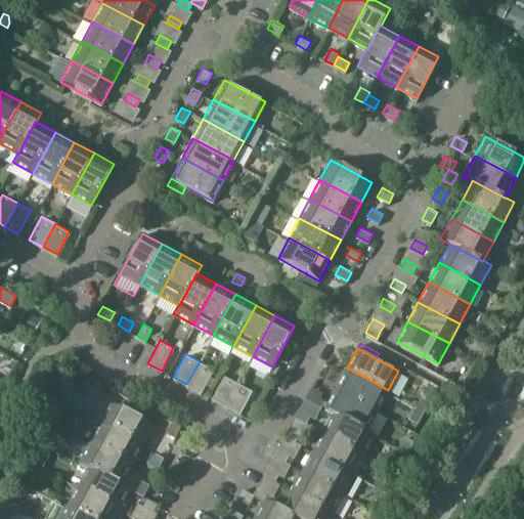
[(200,361),(186,384),(201,392),(207,381),(213,369),(200,361)]
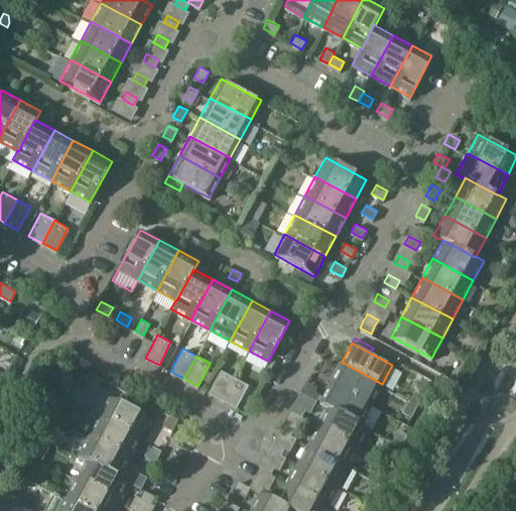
[(342,362),(332,381),(371,403),(382,384),(342,362)]
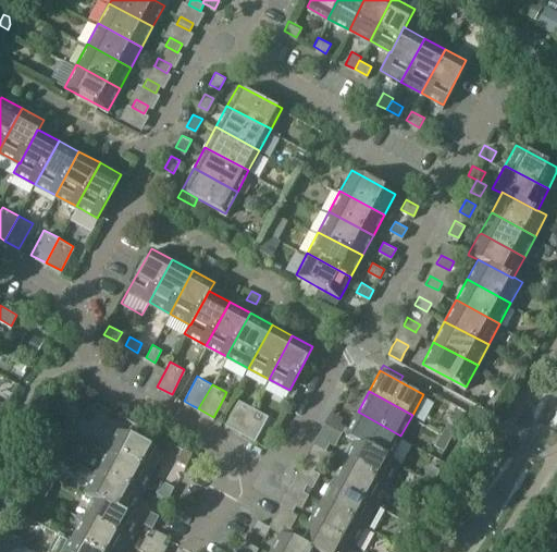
[(235,405),(225,422),(238,430),(252,406),(250,405),(238,399),(235,405)]
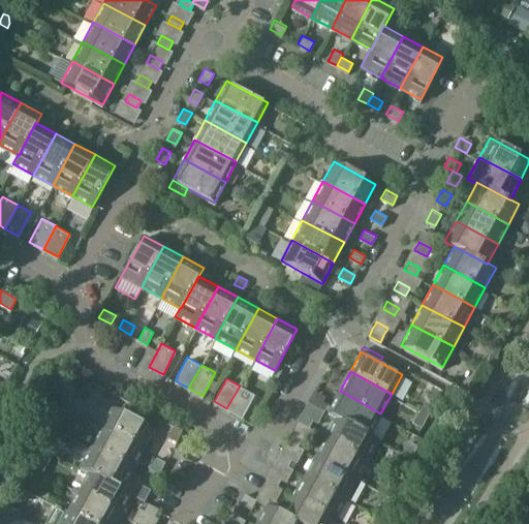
[(240,386),(226,408),(242,417),(254,394),(240,386)]
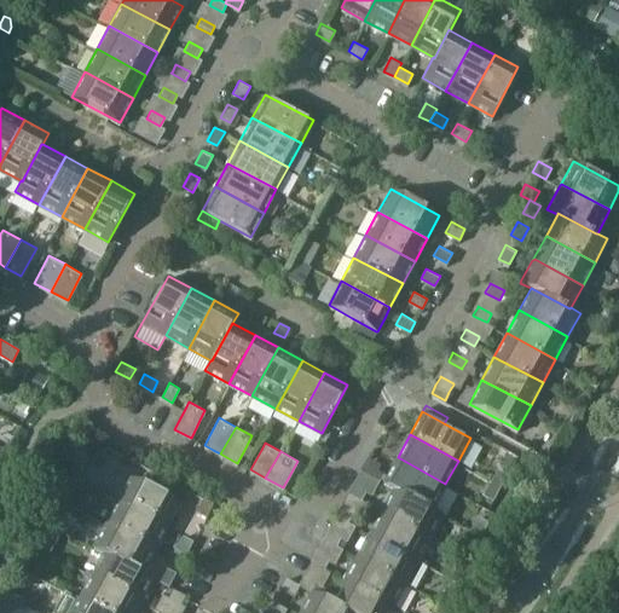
[(398,457),(383,483),(394,487),(433,508),(433,507),(445,484),(398,457)]
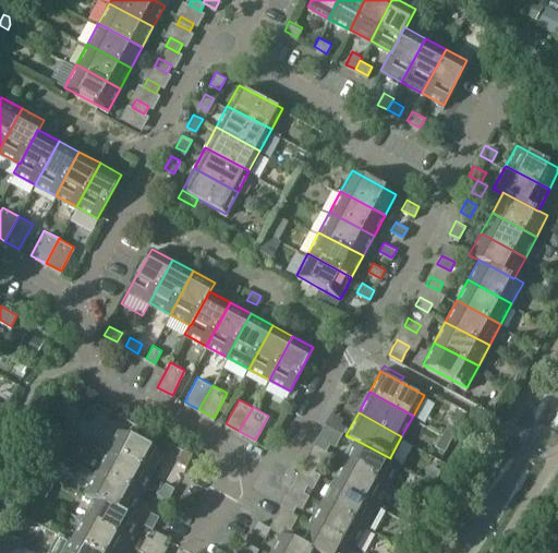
[(448,420),(443,432),(451,437),(458,425),(448,420)]
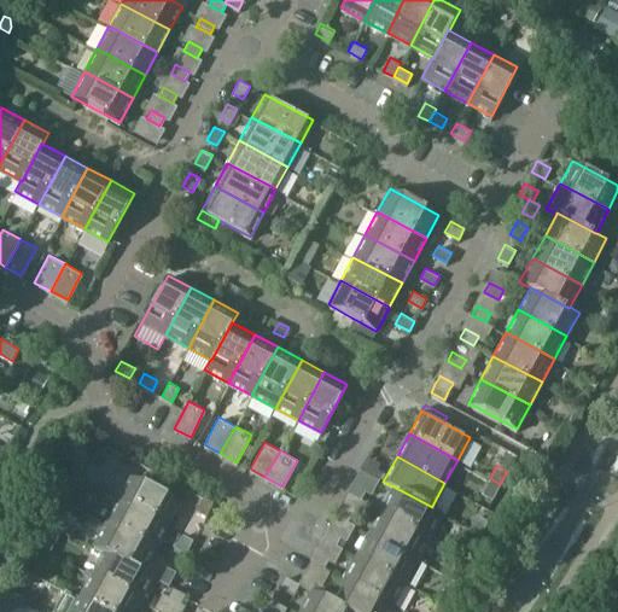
[(132,474),(118,497),(167,524),(179,500),(132,474)]
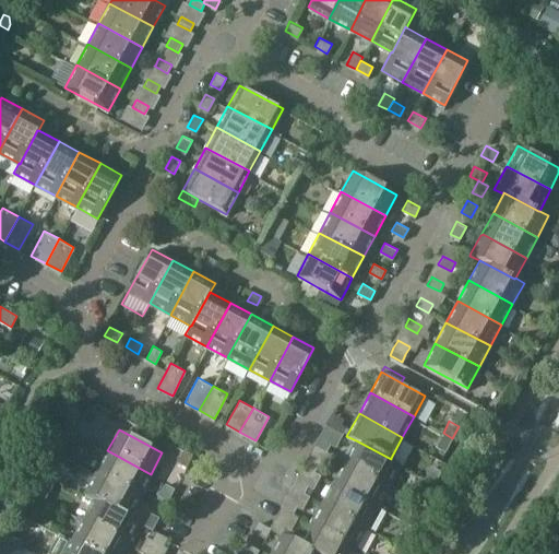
[(443,433),(437,445),(445,450),(452,438),(443,433)]
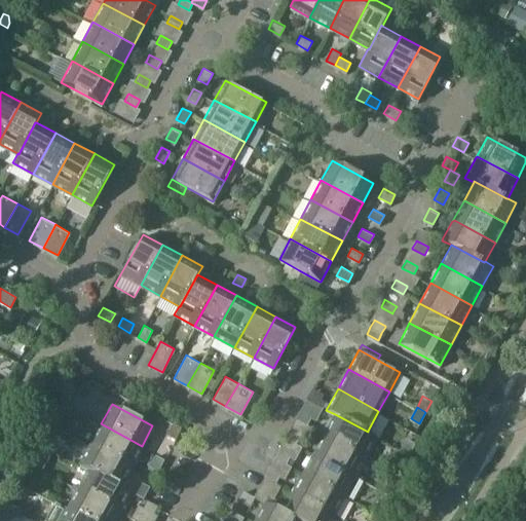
[(300,410),(296,417),(307,423),(307,422),(310,416),(311,416),(300,410)]
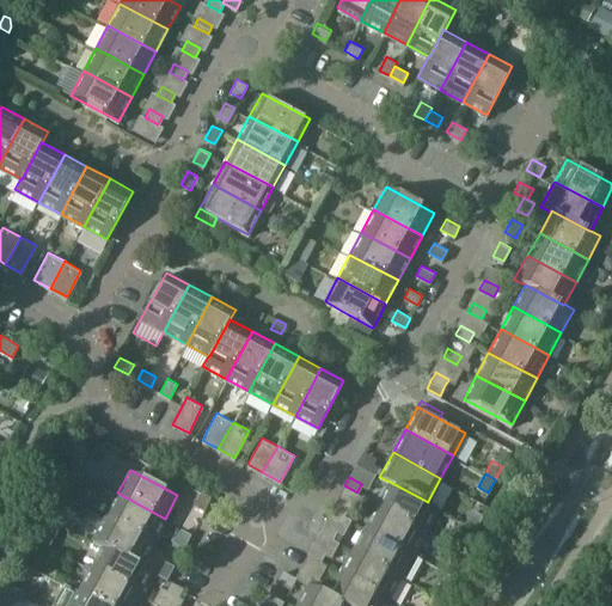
[(390,482),(378,503),(426,530),(439,506),(428,501),(428,502),(390,482)]
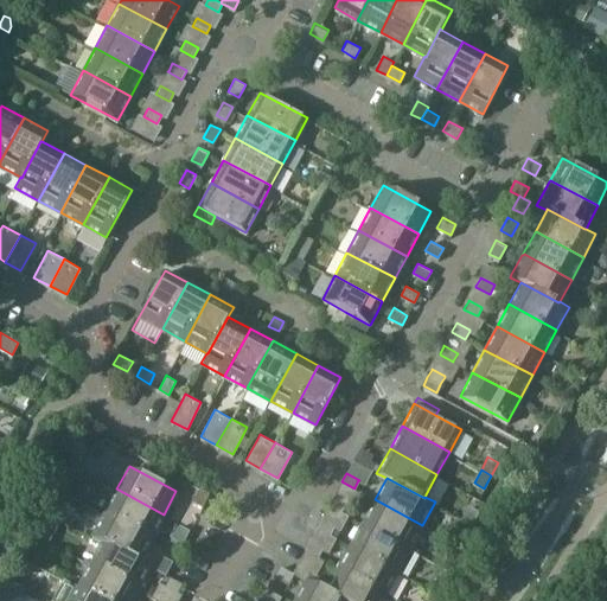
[(199,485),(192,499),(202,504),(210,491),(199,485)]
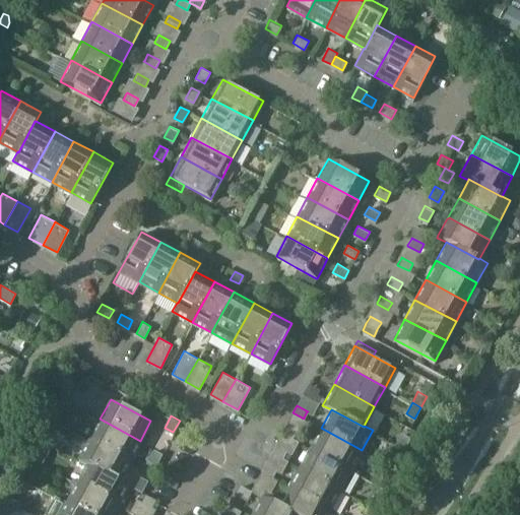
[(100,419),(89,438),(130,460),(140,441),(100,419)]
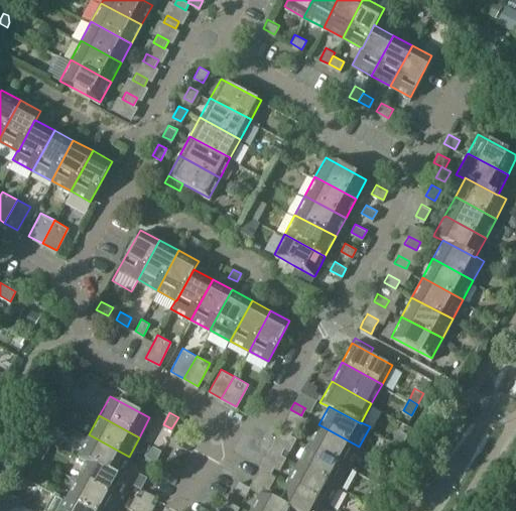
[(283,422),(280,428),(290,434),(291,433),(294,428),(294,427),(283,422)]
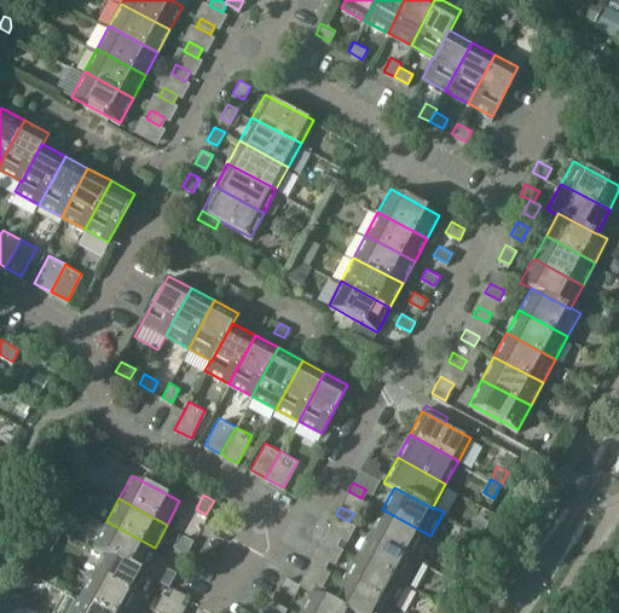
[(382,509),(370,532),(418,557),(431,536),(382,509)]
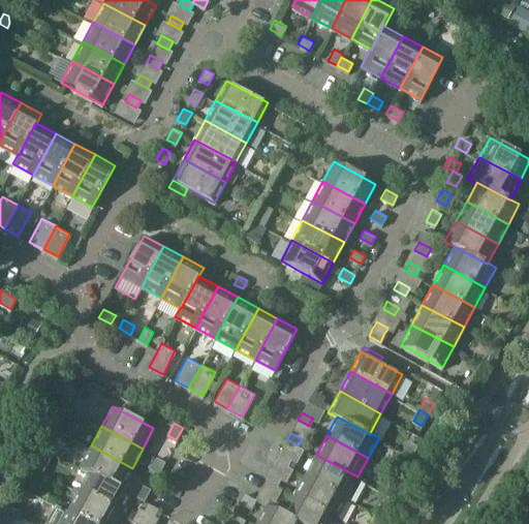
[(409,439),(403,452),(411,456),(417,443),(409,439)]
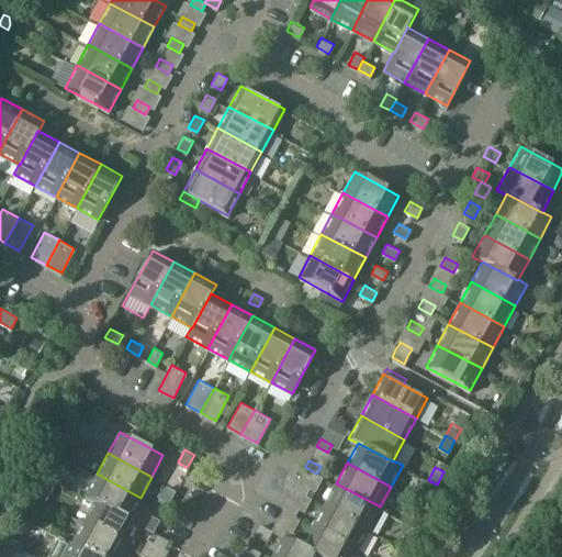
[(97,474),(85,496),(94,501),(94,500),(130,520),(131,519),(130,519),(141,498),(97,474)]
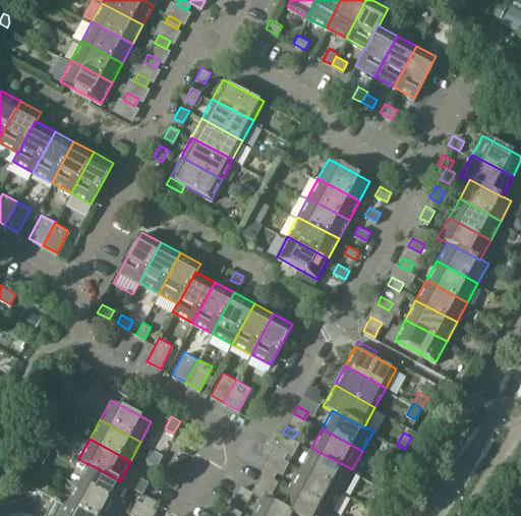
[(276,445),(272,452),(283,459),(283,458),(287,451),(276,445)]
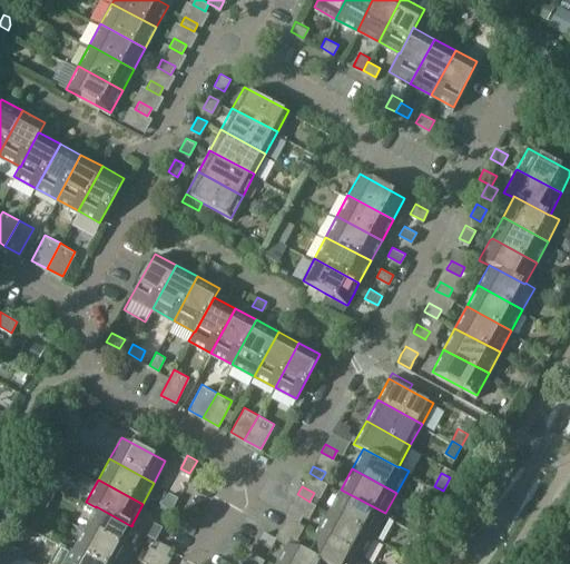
[(341,490),(330,511),(374,534),(379,536),(390,516),(385,513),(341,490)]
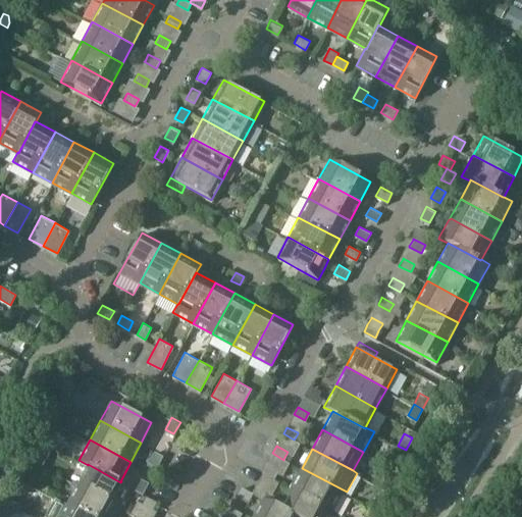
[(154,450),(148,460),(157,465),(163,454),(154,450)]
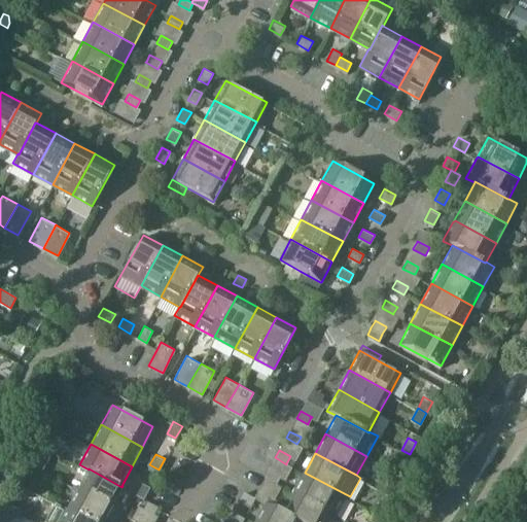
[(89,470),(78,488),(119,511),(131,490),(123,486),(121,487),(89,468),(89,470)]
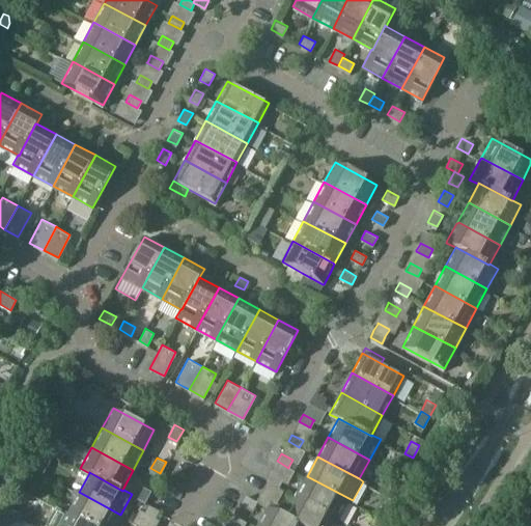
[(271,473),(267,480),(278,487),(281,479),(282,479),(271,473)]
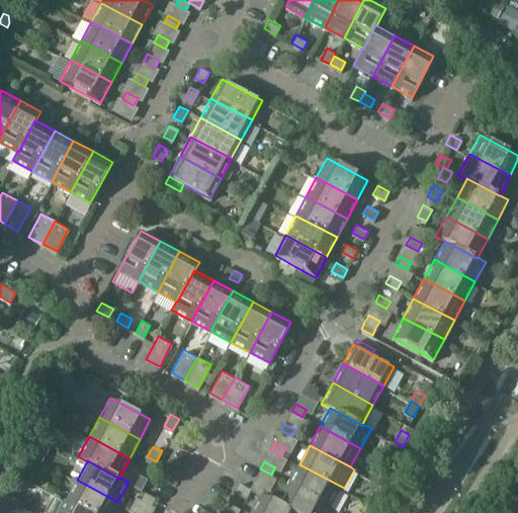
[(299,464),(288,484),(329,506),(340,486),(299,464)]
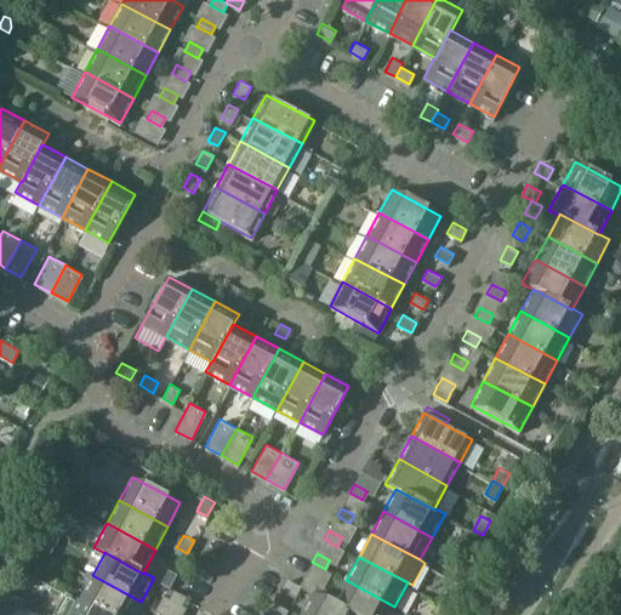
[(166,567),(159,580),(170,585),(176,571),(166,567)]
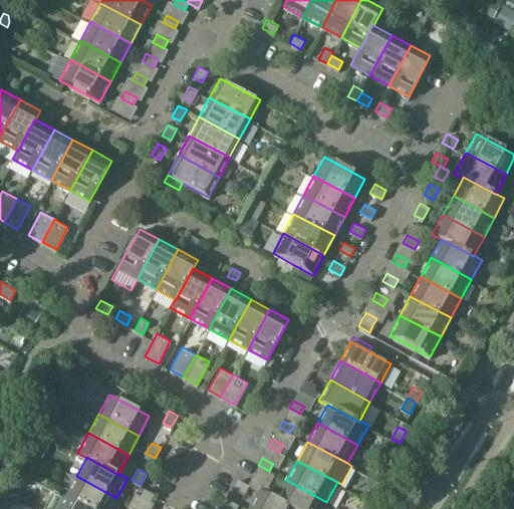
[(76,476),(66,495),(91,508),(109,508),(116,498),(76,476)]
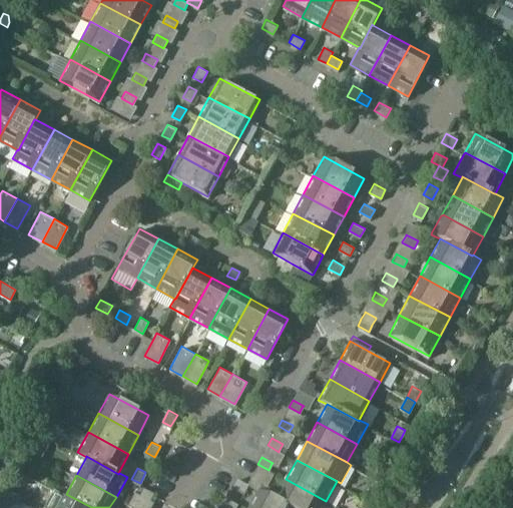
[(251,476),(247,483),(248,483),(259,489),(262,482),(263,482),(251,476)]
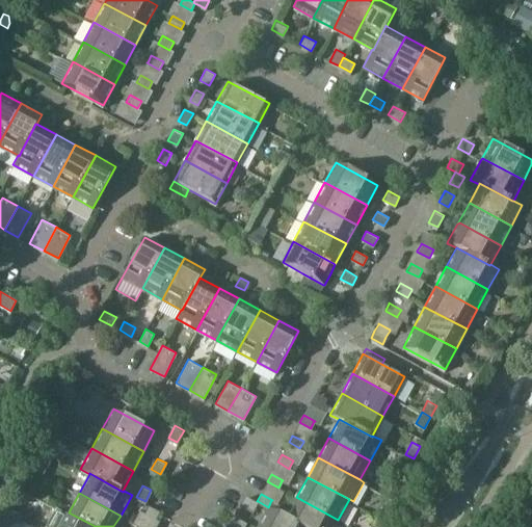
[(246,495),(241,503),(253,509),(258,501),(257,501),(246,495)]
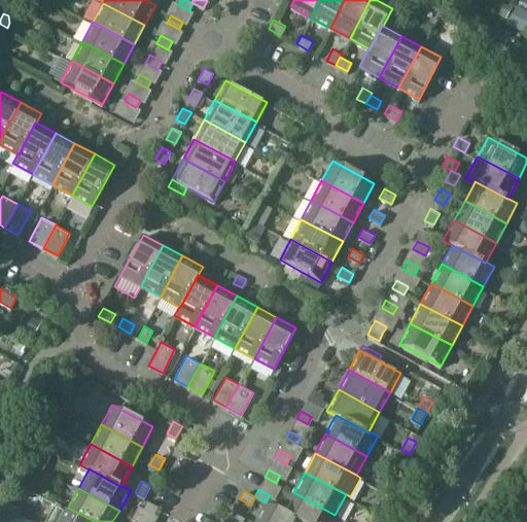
[(283,512),(302,521),(329,521),(335,515),(293,492),(283,512)]
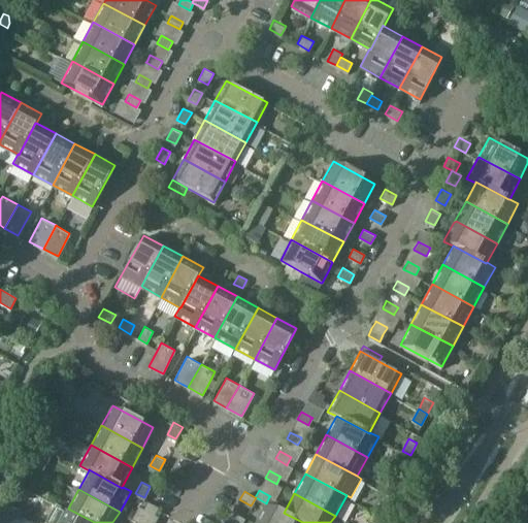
[(143,508),(154,514),(155,513),(158,507),(159,505),(147,499),(143,508)]
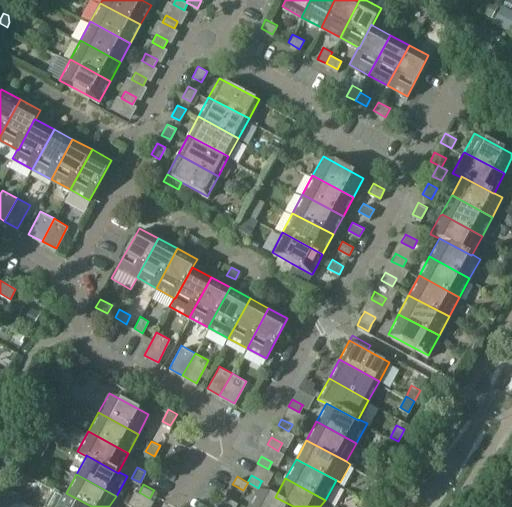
[(53,486),(43,505),(46,506),(91,506),(66,493),(53,486)]
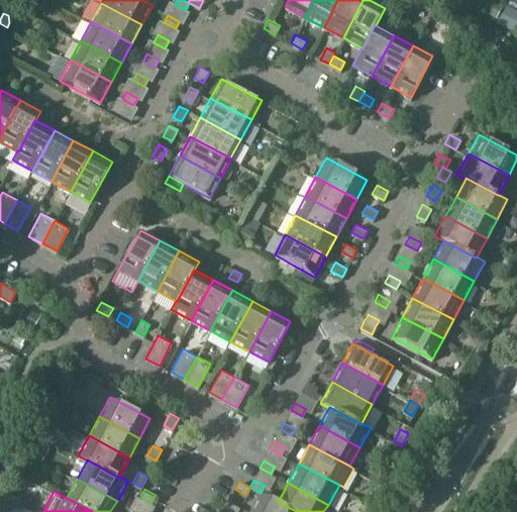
[(261,493),(249,511),(296,511),(278,502),(261,493)]
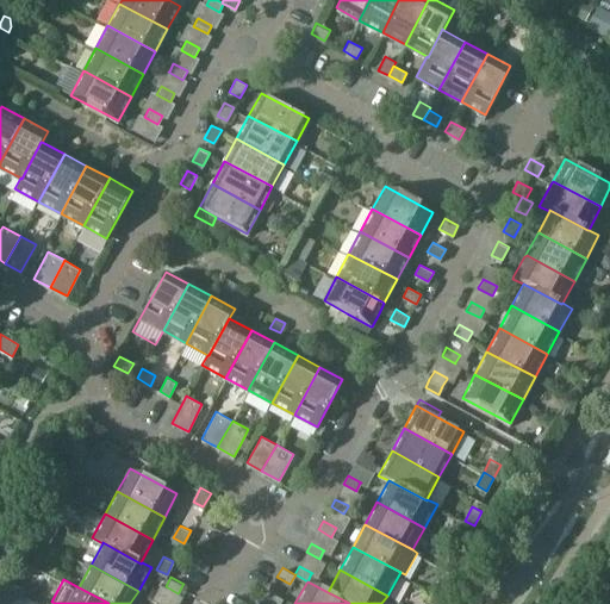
[(269,591),(263,601),(269,603),(279,603),(282,598),(269,591)]
